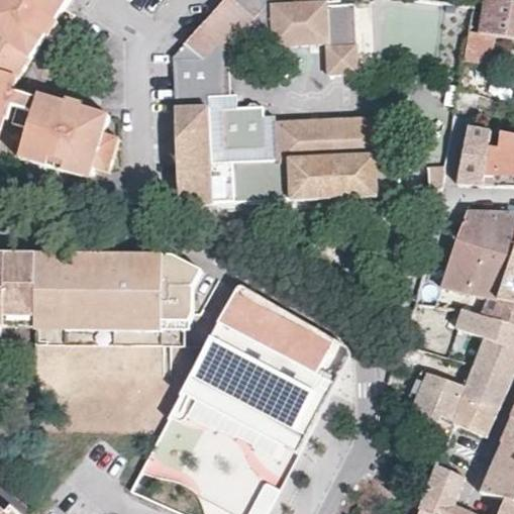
[(3,0),(0,5),(0,140),(0,116),(6,118),(11,120),(15,107),(20,109),(16,123),(28,127),(22,146),(34,149),(32,160),(50,166),(54,156),(65,159),(62,169),(79,175),(82,164),(94,167),(109,172),(119,135),(103,130),(108,113),(82,106),(83,101),(79,100),(67,97),(65,101),(38,94),(36,98),(20,93),(11,90),(15,78),(22,81),(48,38),(54,39),(57,33),(64,23),(60,21),(71,0),(3,0)]
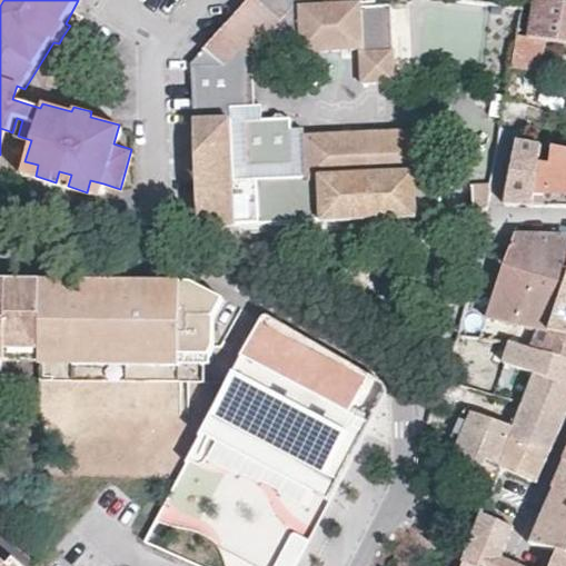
[(244,0),(187,60),(195,227),(436,216),(435,200),(434,176),(424,176),(420,132),(300,136),(299,129),(288,129),(287,117),(259,118),(258,103),(251,103),(240,105),(238,63),(228,63),(227,57),(236,49),(244,55),(267,29),(291,5),(294,51),(351,50),(354,87),(361,87),(360,59),(390,58),(388,8),(357,8),(356,2),(323,3),(323,0),(244,0)]
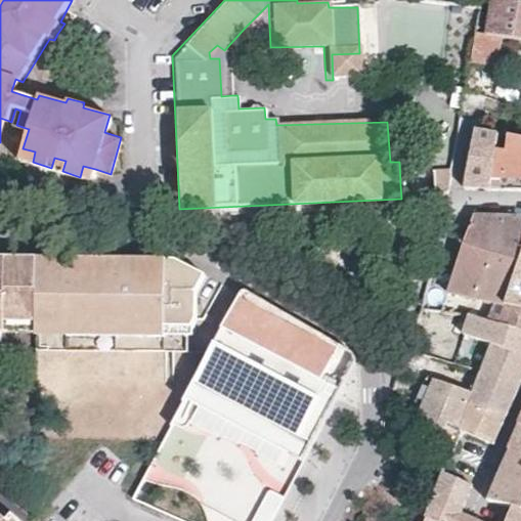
[(520,40),(520,3),(492,1),(486,34),(485,36),(487,36),(520,40)]
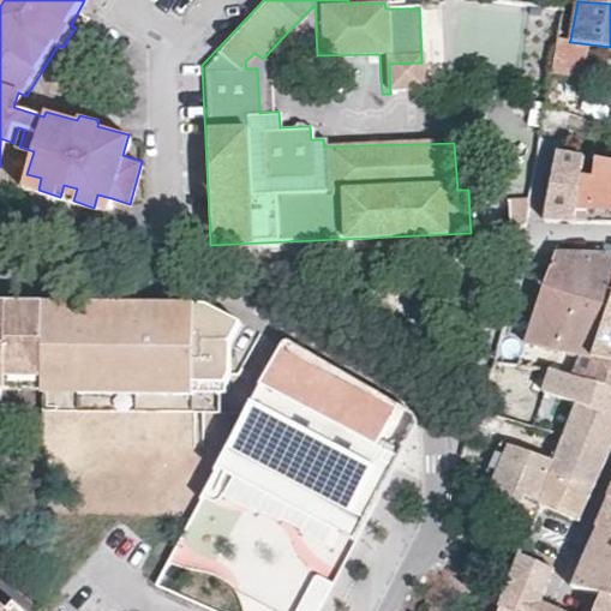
[(259,113),(271,112),(269,73),(283,55),(317,55),(315,5),(288,31),(263,59),(255,53),(245,61),(246,69),(257,69),(259,113)]
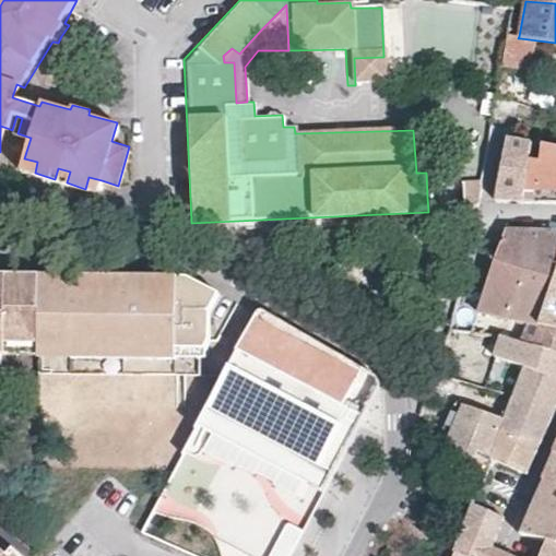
[(515,69),(520,38),(518,38),(519,36),(506,34),(498,66),(515,69)]
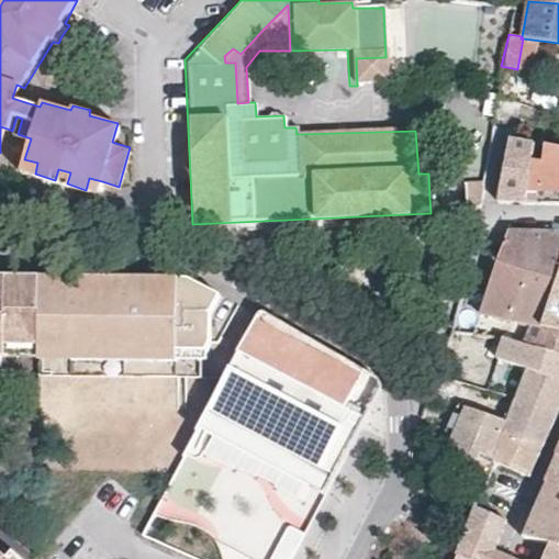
[(387,84),(386,57),(356,58),(357,86),(387,84)]
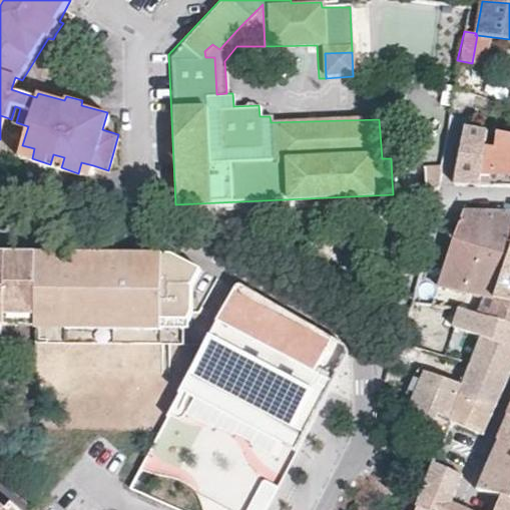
[(21,86),(22,80),(15,77),(11,89),(20,92),(21,86)]
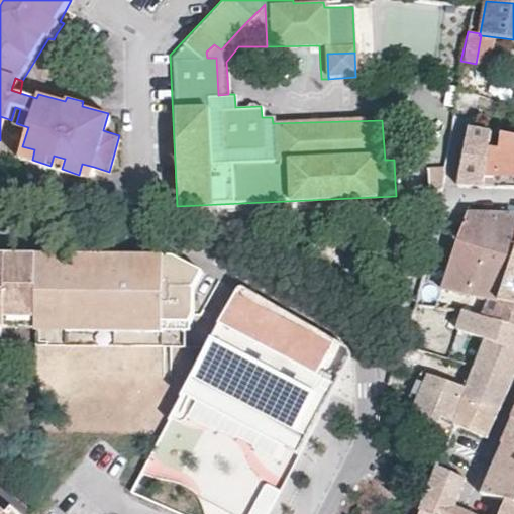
[(465,121),(448,118),(440,160),(440,164),(439,168),(441,174),(441,183),(456,184),(465,128),(465,121)]
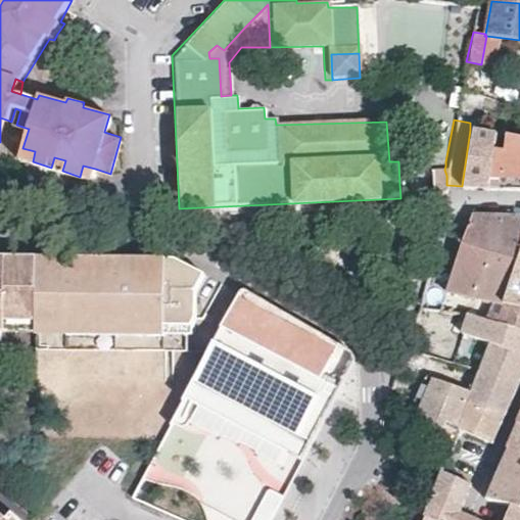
[(504,135),(519,139),(519,125),(519,124),(506,122),(502,135),(504,135)]
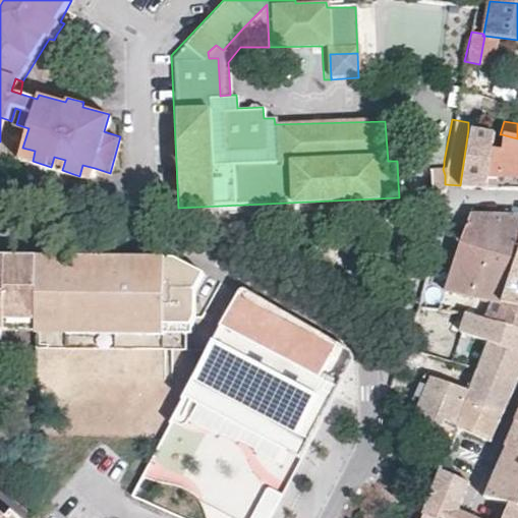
[(491,147),(492,132),(468,129),(460,185),(460,188),(470,188),(484,187),(491,147)]
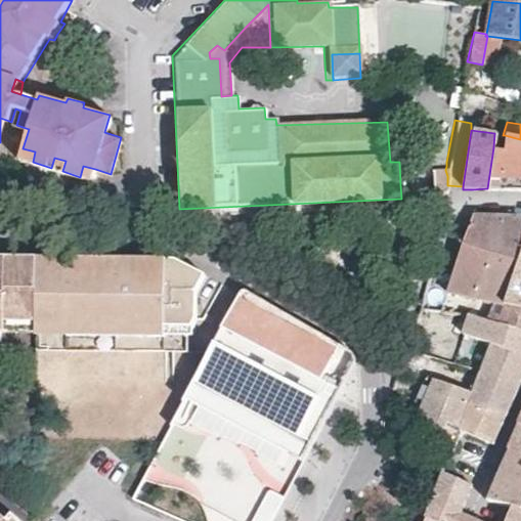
[(520,187),(520,138),(520,139),(505,135),(502,148),(493,147),(487,188),(508,188),(520,187)]
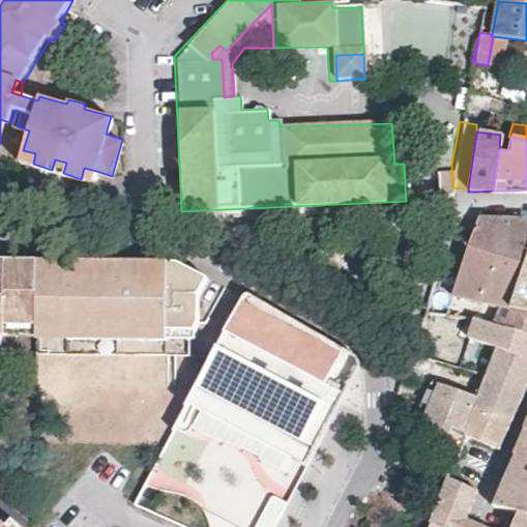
[(20,159),(33,164),(35,153),(23,150),(20,159)]
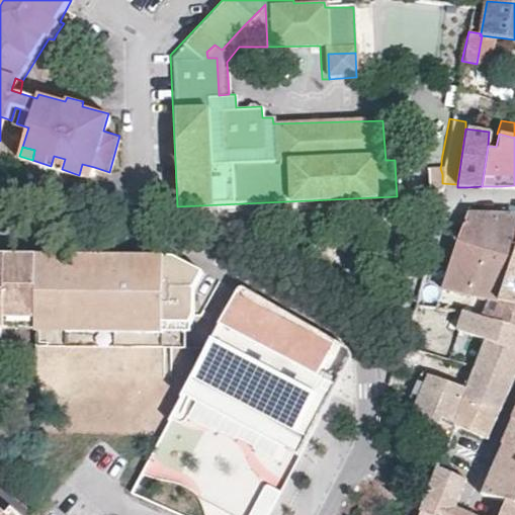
[(51,166),(62,169),(65,159),(54,156),(51,166)]
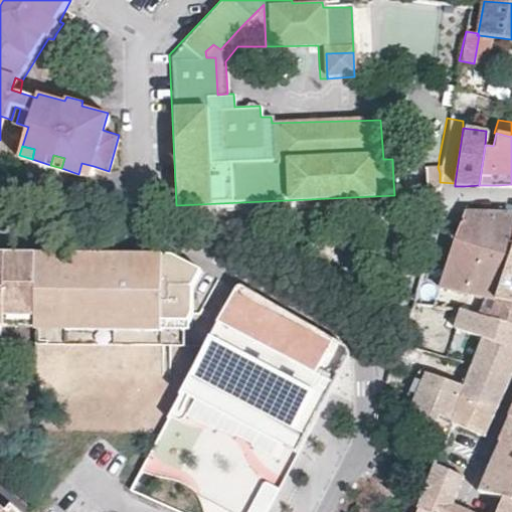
[(91,177),(94,166),(81,163),(78,174),(91,177)]
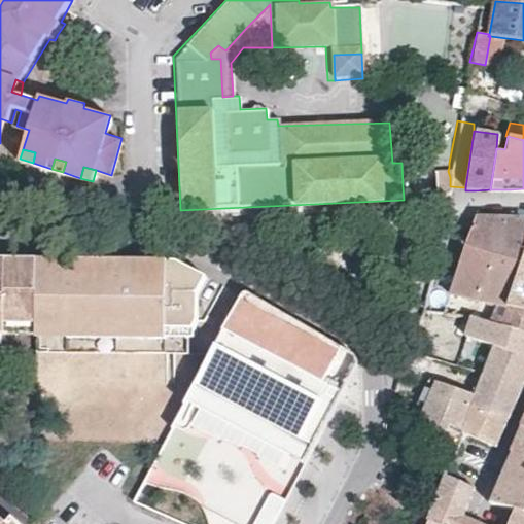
[(450,186),(450,177),(429,177),(430,199),(437,199),(441,198),(444,197),(447,195),(449,191),(450,188),(450,186)]
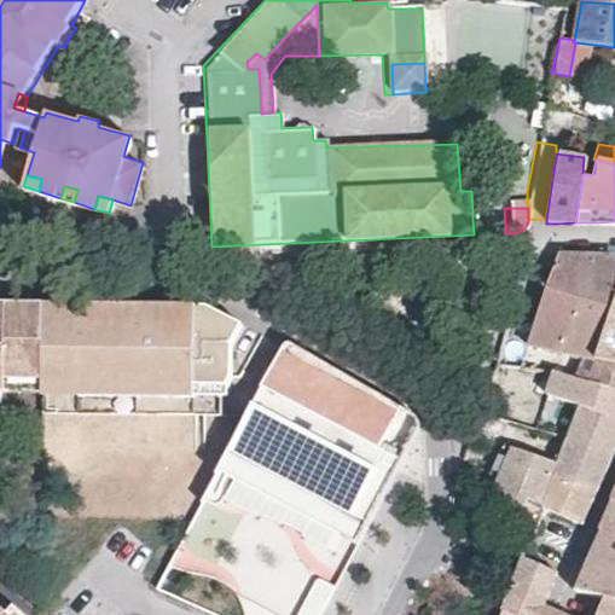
[(614,255),(592,256),(556,256),(527,346),(582,355),(592,357),(603,324),(613,294),(614,288),(614,255)]
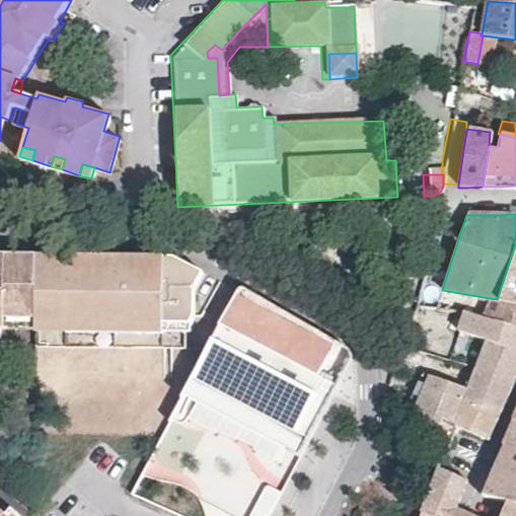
[(515,246),(514,246),(506,272),(515,274),(515,246)]
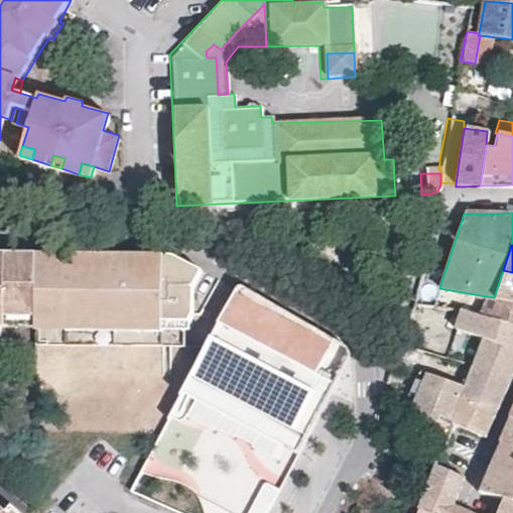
[(36,306),(36,249),(5,249),(4,258),(0,257),(0,315),(4,315),(5,306),(36,306)]
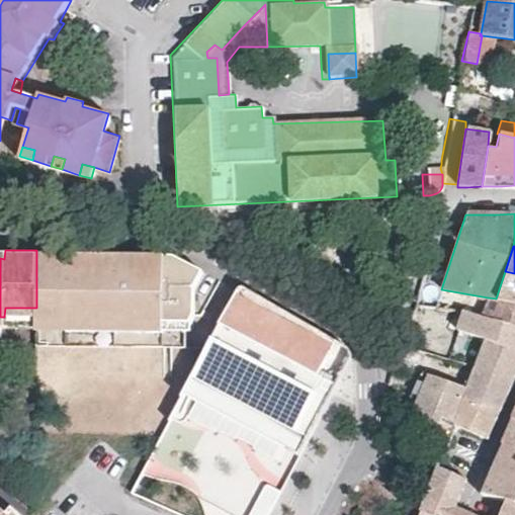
[(68,251),(36,250),(36,308),(36,312),(63,313),(63,321),(63,323),(89,323),(90,316),(110,316),(131,317),(131,324),(159,325),(159,322),(159,314),(186,315),(189,309),(193,284),(202,269),(171,252),(164,252),(164,261),(147,261),(147,273),(130,273),(130,261),(68,260),(68,251)]
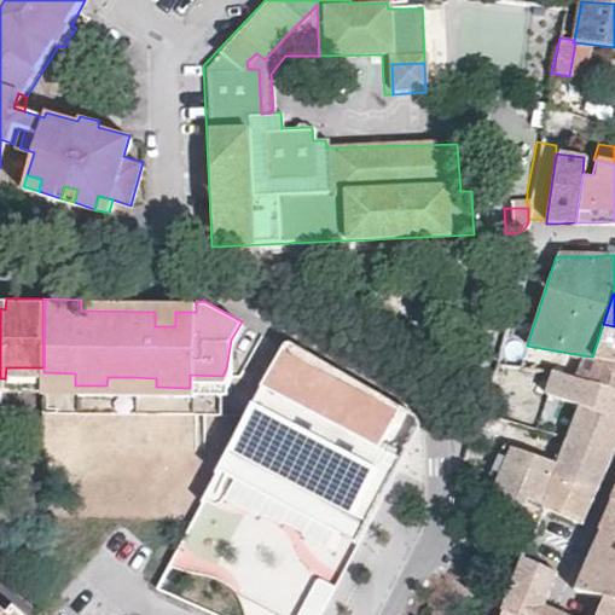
[(126,300),(81,300),(81,311),(155,312),(175,312),(196,312),(196,301),(185,300),(143,300),(126,300)]
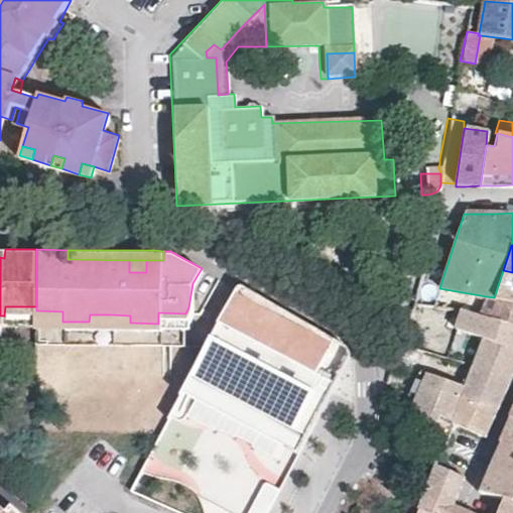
[(146,260),(129,260),(129,272),(146,272),(146,260)]
